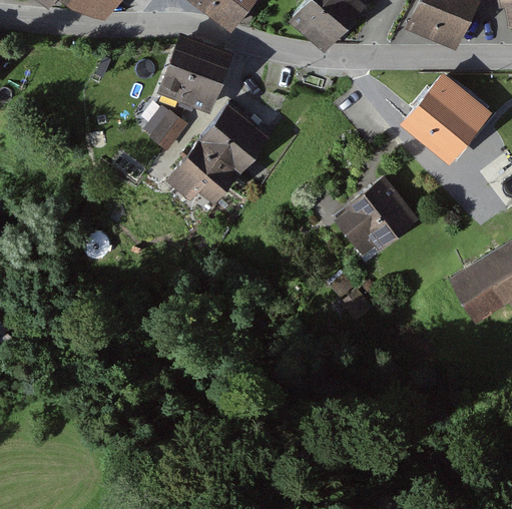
[(121,0),(60,0),(75,10),(104,20),(121,0)]
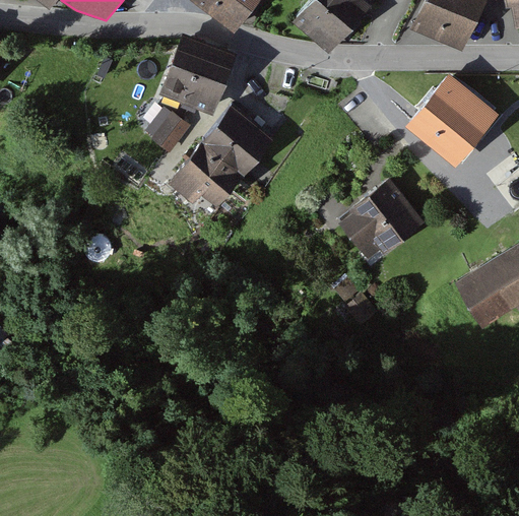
[(190,0),(235,35),(260,0),(190,0)]
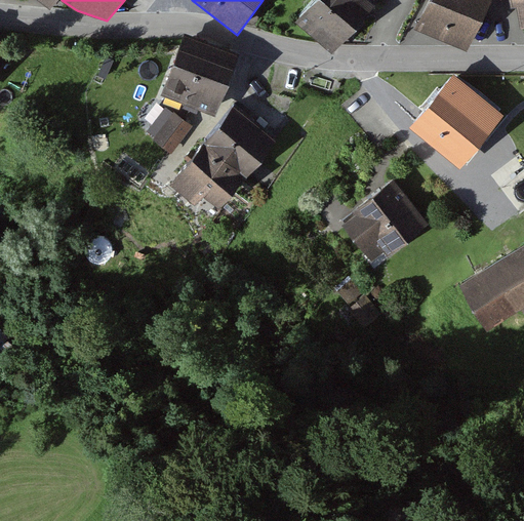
[(364,3),(360,0),(312,0),(293,24),(332,55),(371,9),(364,3)]
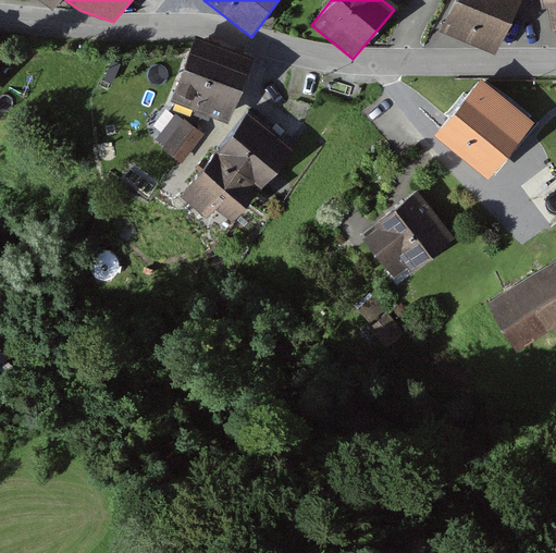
[(520,0),(456,0),(442,34),(495,58),(520,0)]
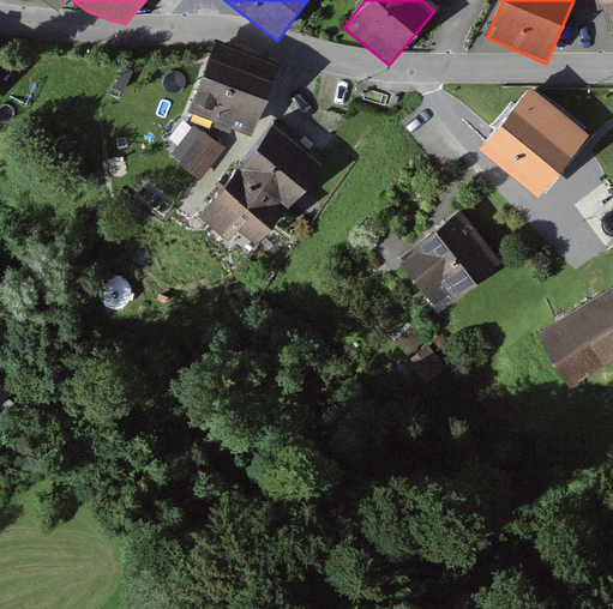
[(612,0),(594,0),(596,10),(604,8),(607,36),(612,34),(612,0)]
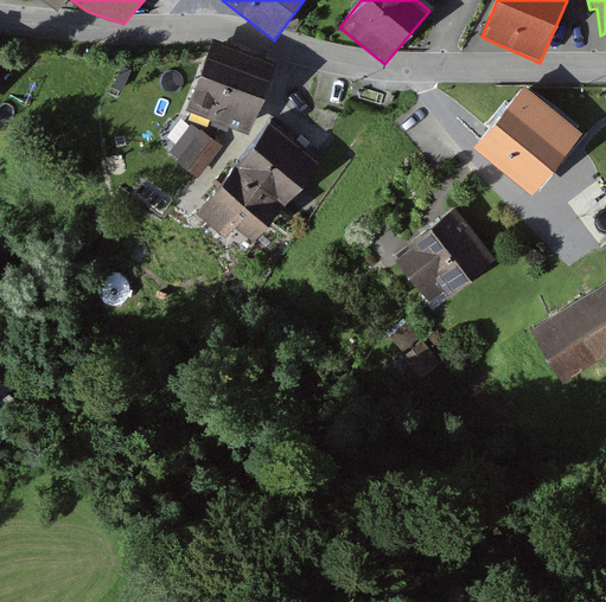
[(274,64),(212,40),(185,110),(247,134),(274,64)]
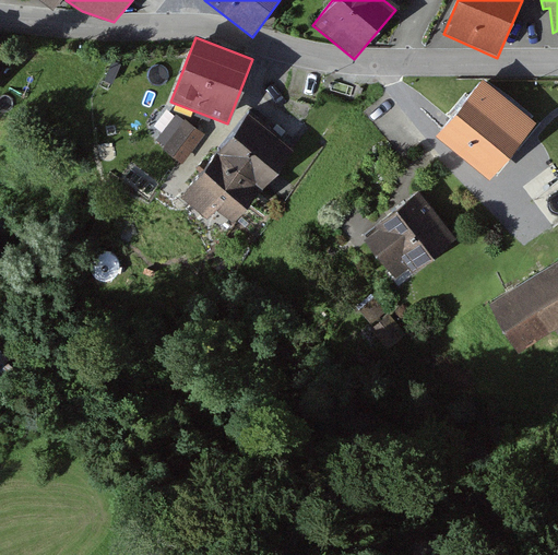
[(534,122),(483,81),(437,138),(489,179),(534,122)]
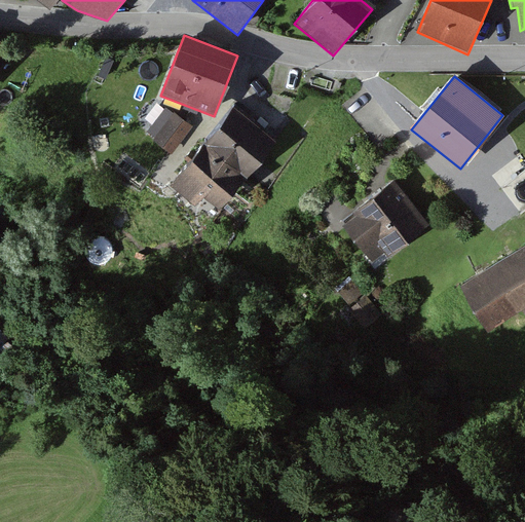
[(233,108),(204,146),(246,178),(275,141),(233,108)]
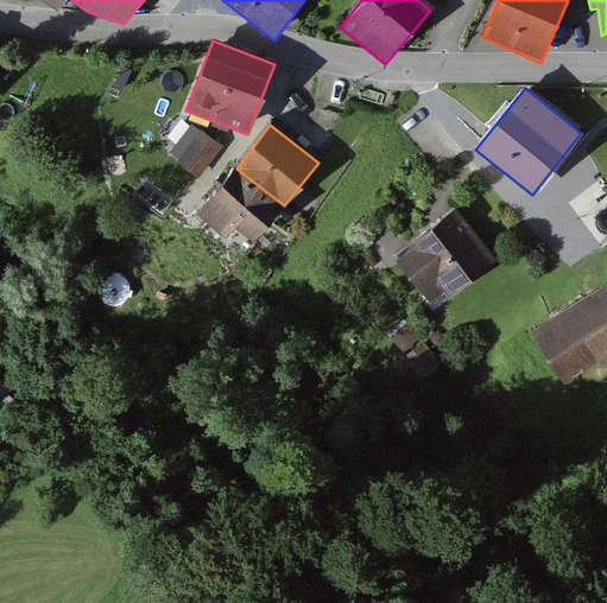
[(201,134),(178,166),(198,181),(222,148),(201,134)]
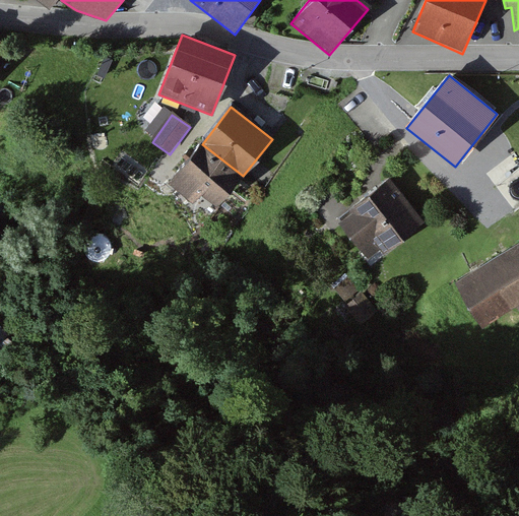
[(243,176),(202,144),(171,185),(195,203),(201,195),(218,208),(243,176)]
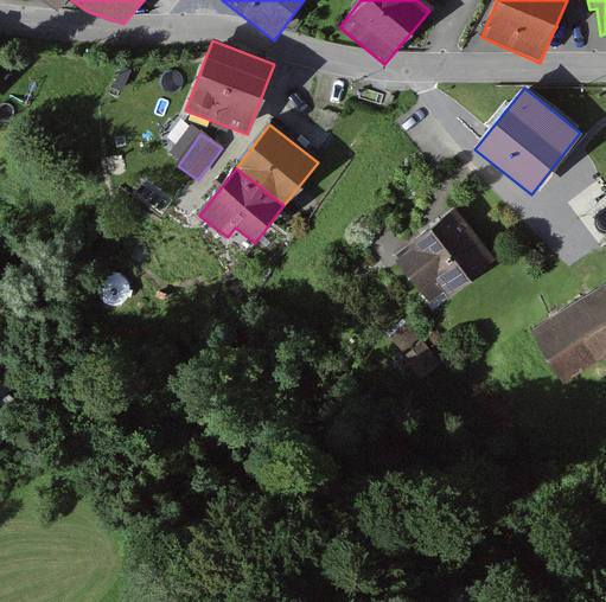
[(496,261),(455,209),(407,245),(412,250),(397,261),(433,308),(496,261)]
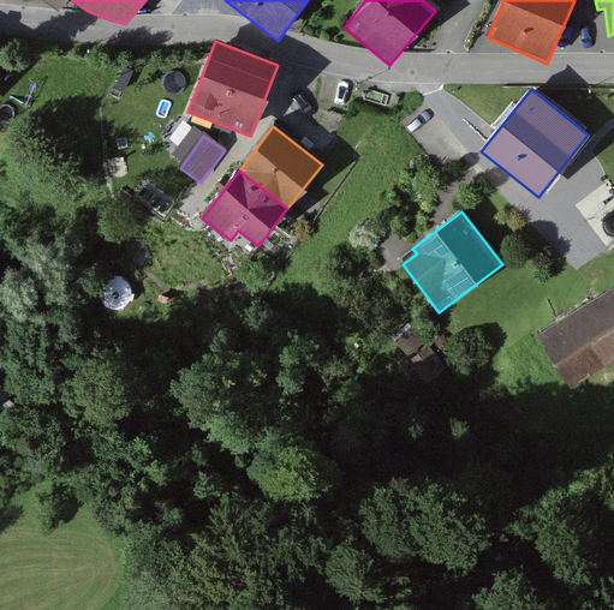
[(613,356),(613,288),(537,335),(567,384),(613,356)]
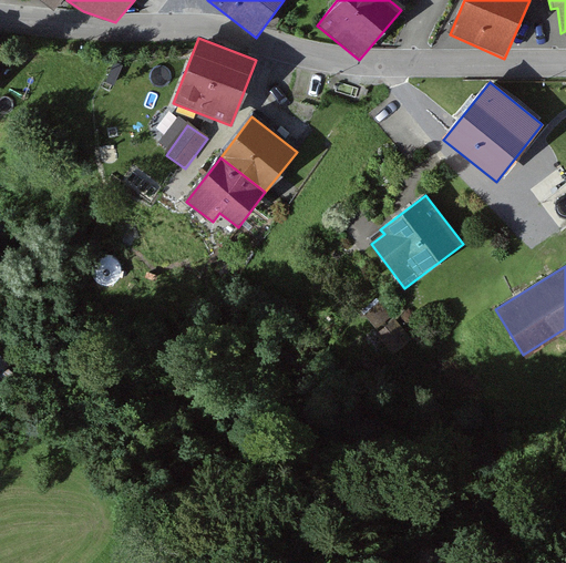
[(0,380),(10,371),(0,359),(0,380)]
